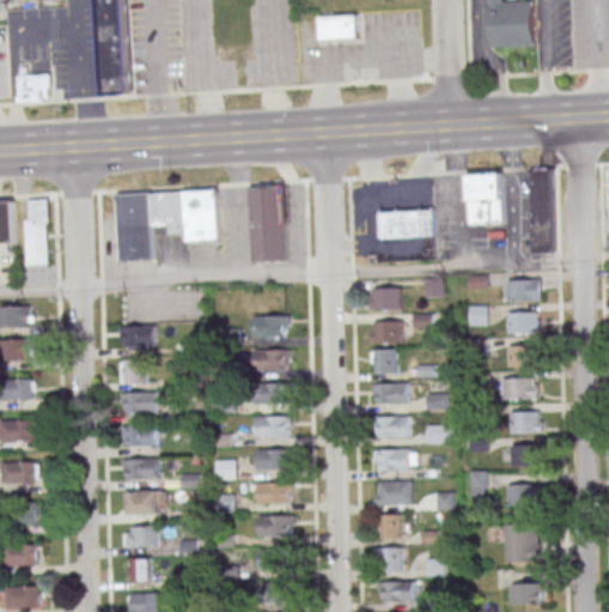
[(93,0),(120,0),(125,95),(99,96),(93,0)]
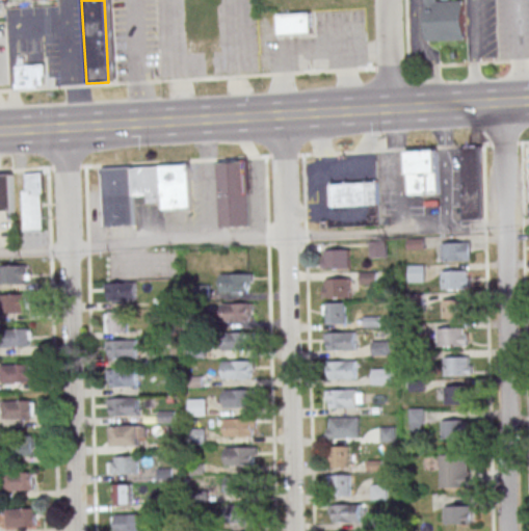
[(461,0),(437,1),(437,0),(421,0),(423,43),(463,41),(461,0)]
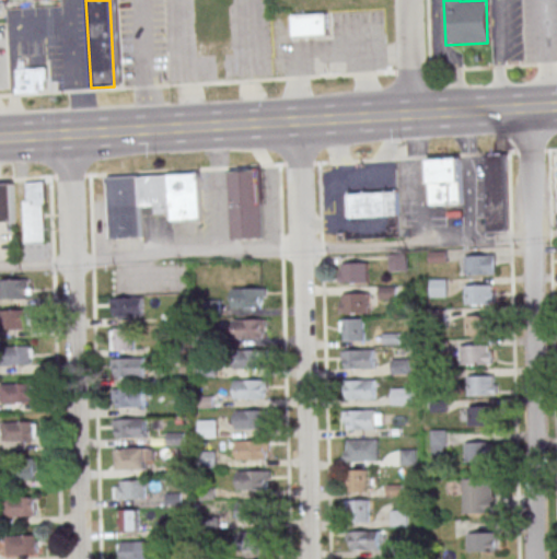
[(326,14),(290,15),(290,37),(326,36),(326,14)]
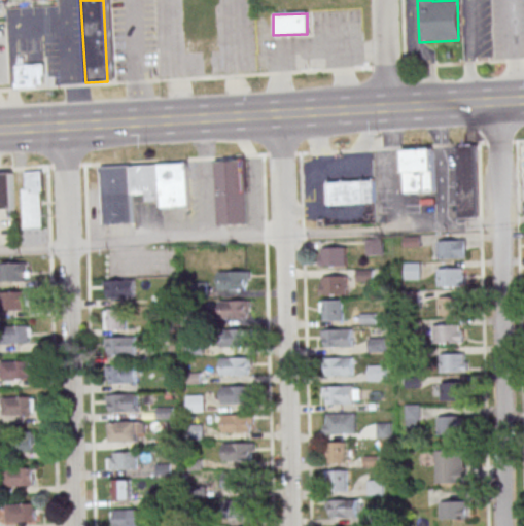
[(12,65),(12,88),(40,88),(40,65),(12,65)]
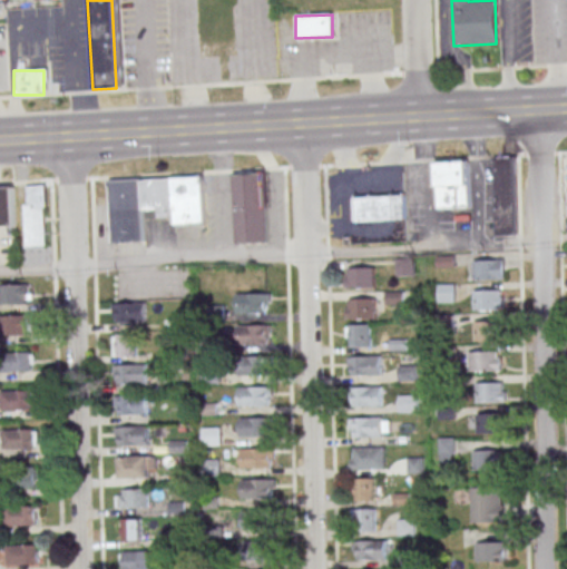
[(511,158),(491,158),(494,235),(512,235),(511,158)]
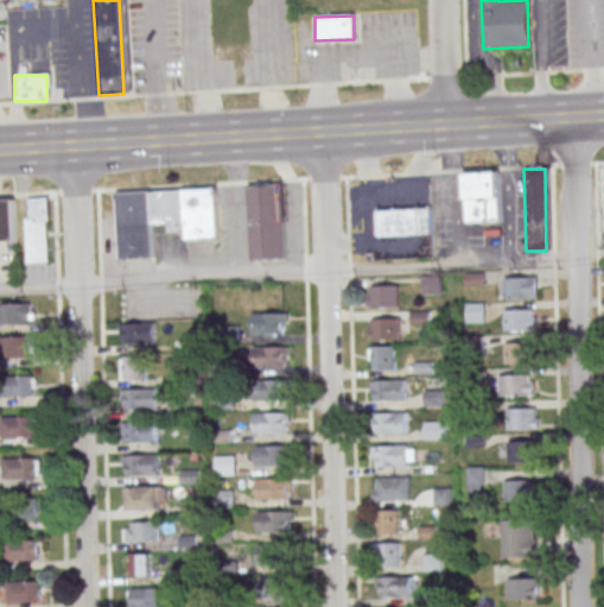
[(494,172),(459,174),(461,223),(496,222),(494,172)]
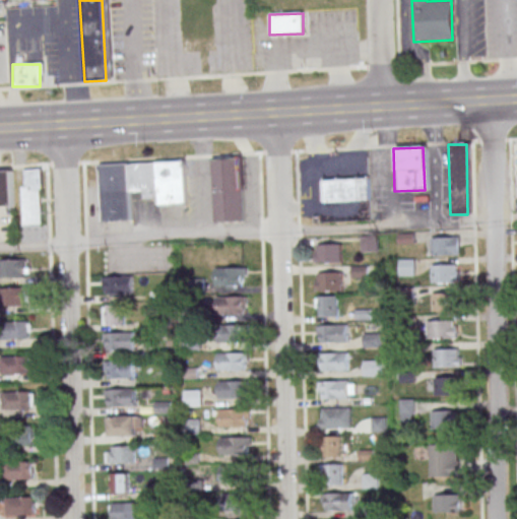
[(209,158),(212,223),(242,222),(239,157),(209,158)]
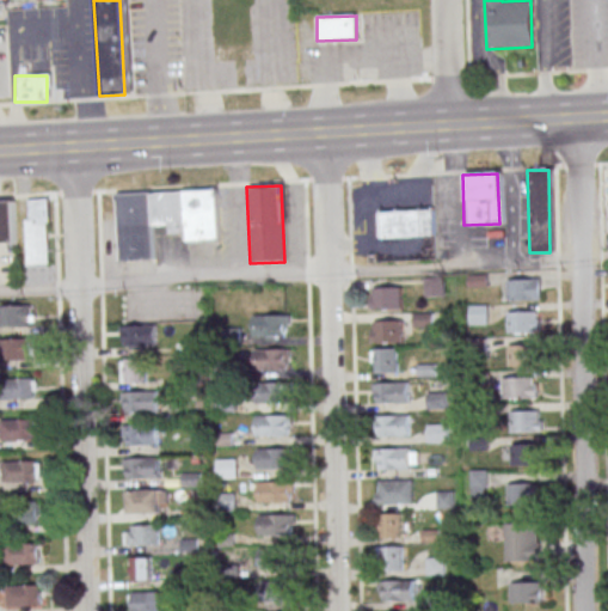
[(114,195),(214,189),(216,239),(183,242),(183,233),(166,234),(166,225),(149,226),(151,260),(118,262),(114,195)]
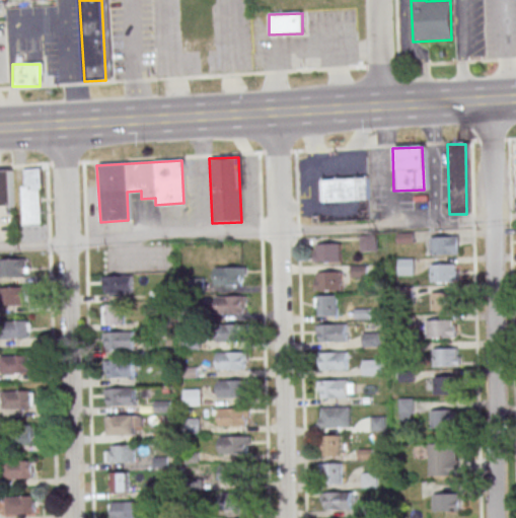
[(41,225),(40,169),(20,169),(20,225),(41,225)]
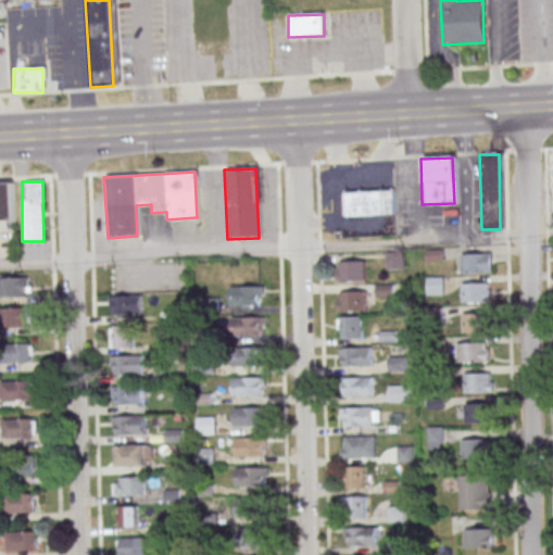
[(10,183),(0,183),(0,221),(11,221),(10,183)]
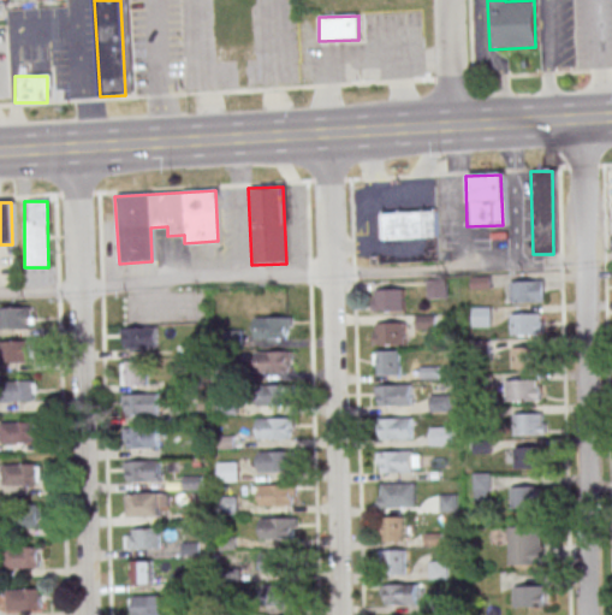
[(433,211),(413,212),(379,213),(380,240),(414,238),(434,238),(433,211)]
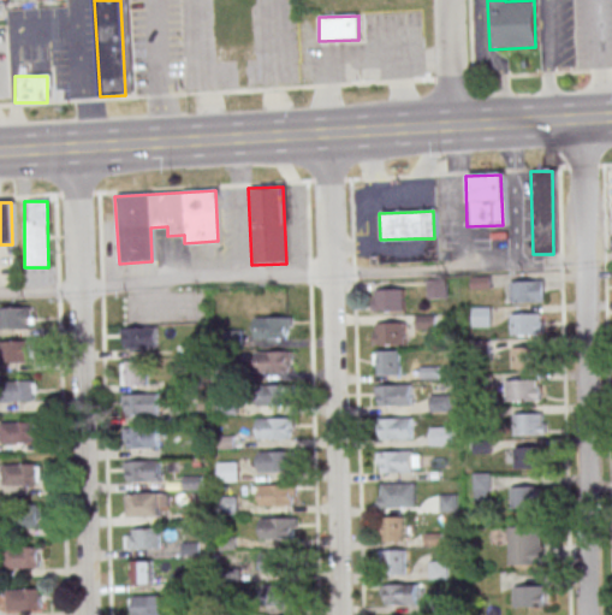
[(486,277),(465,277),(465,289),(487,289),(486,277)]
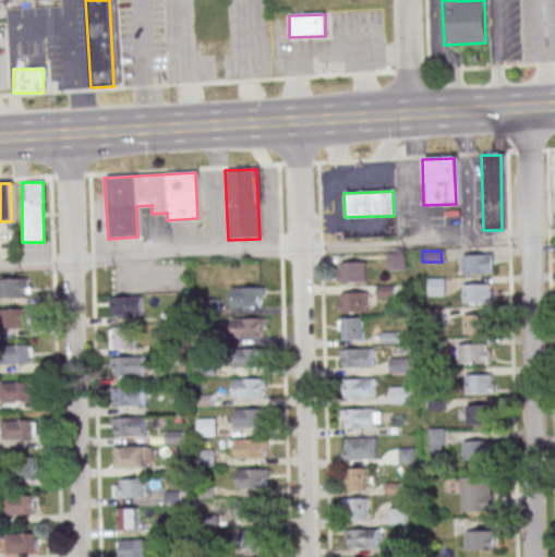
[(402,270),(385,270),(384,254),(401,254),(402,270)]
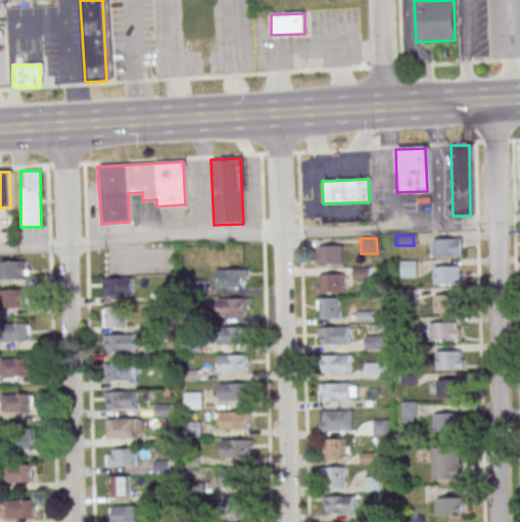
[(458,239),(430,239),(429,256),(458,256),(458,239)]
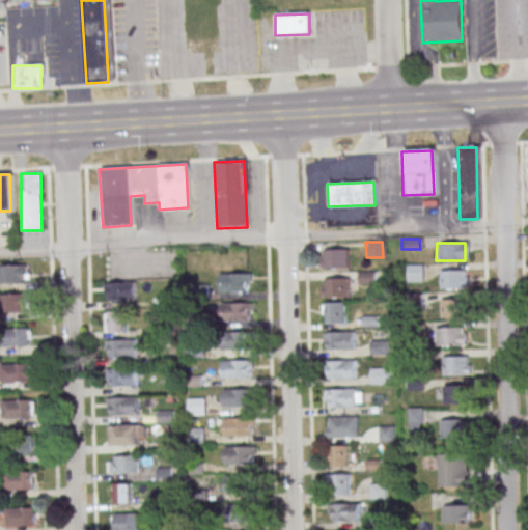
[(344,250),(344,268),(318,268),(318,259),(320,259),(320,250),(344,250)]
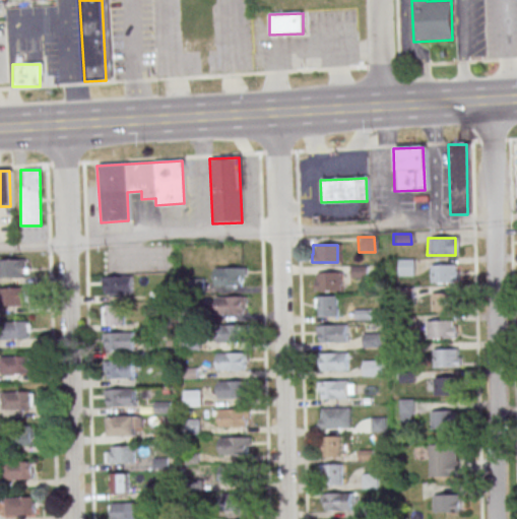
[(0,278),(24,279),(24,260),(0,259),(0,278)]
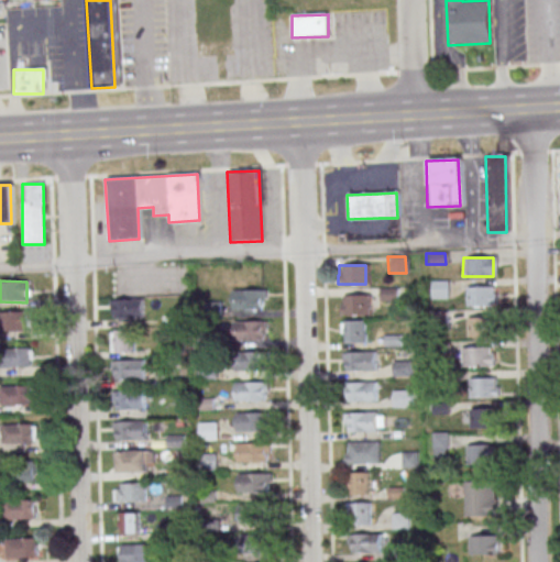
[(463,287),(463,307),(493,307),(493,287),(463,287)]
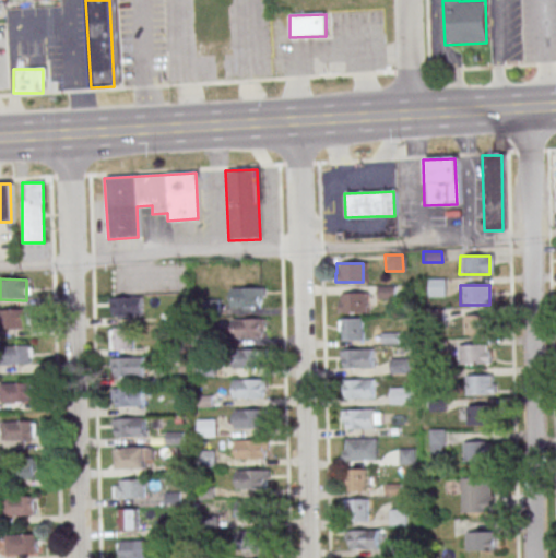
[(229,291),(262,291),(262,297),(258,297),(259,309),(231,309),(229,291)]
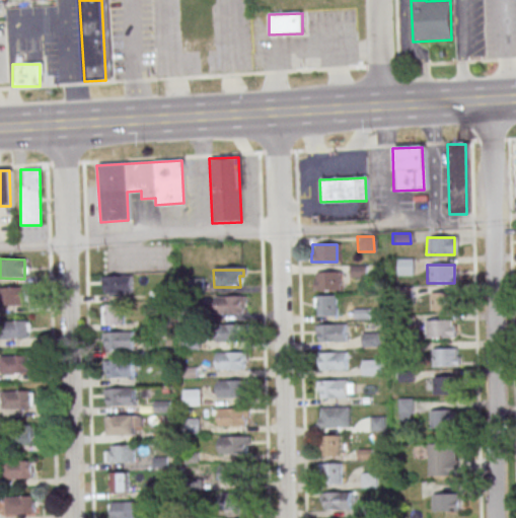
[(311,273),(311,291),(341,291),(341,273),(311,273)]
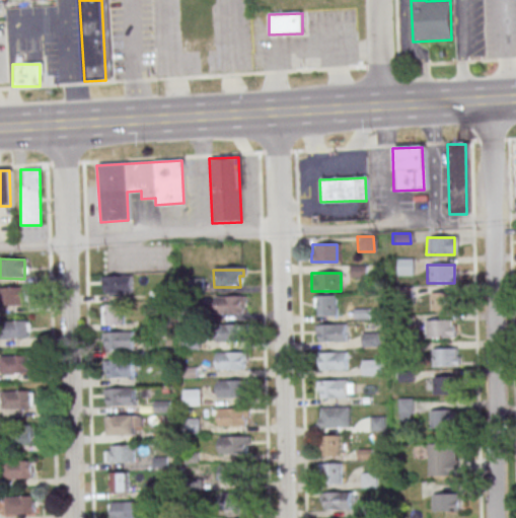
[(130,277),(99,277),(99,296),(130,296),(130,277)]
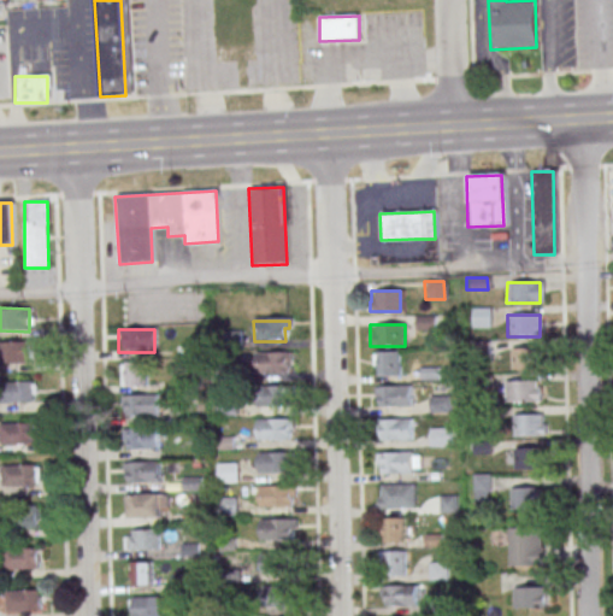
[(0,364),(31,364),(31,341),(0,341),(0,364)]
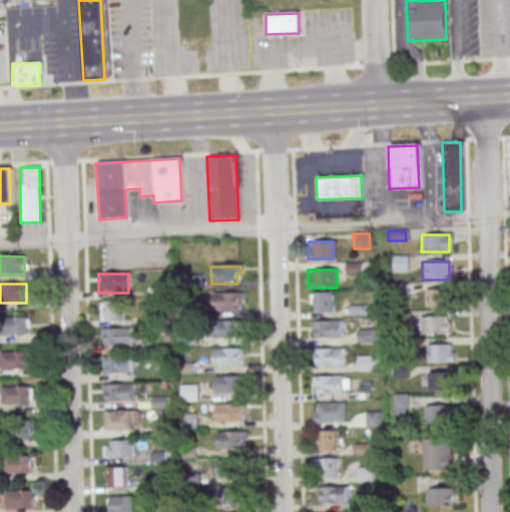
[(423,308),(445,308),(445,290),(423,290),(423,308)]
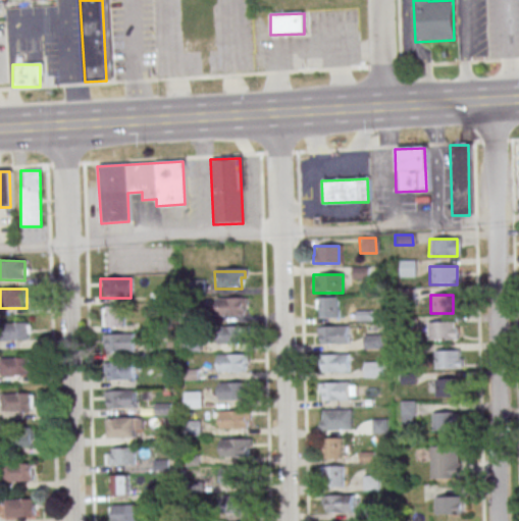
[(315,318),(338,318),(338,298),(315,298),(315,318)]
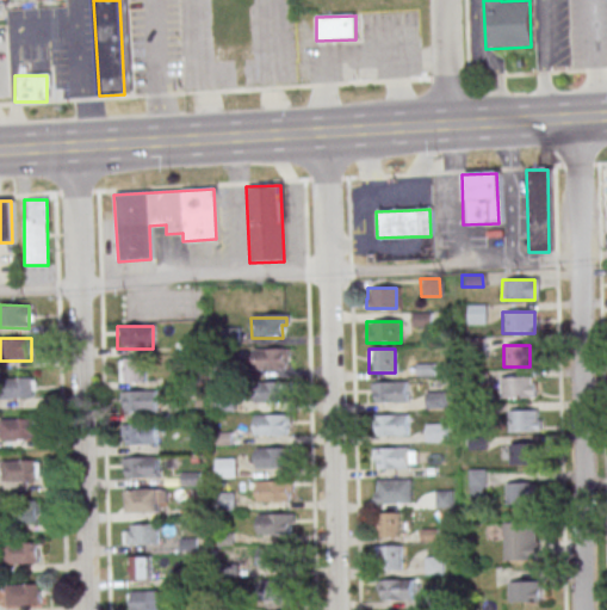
[(253,351),(289,351),(289,359),(284,359),(284,371),(253,371),(253,351)]
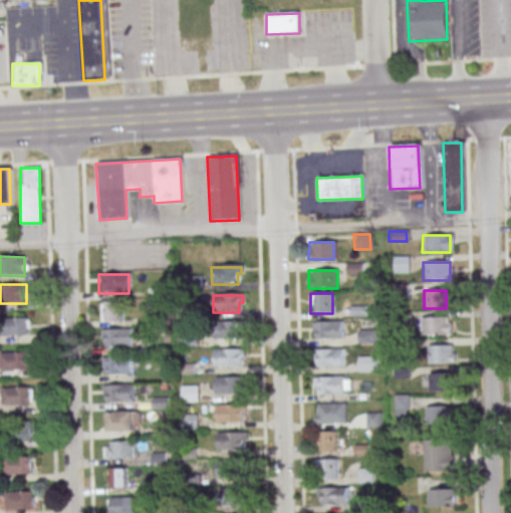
[(99,322),(120,322),(120,301),(99,301),(99,322)]
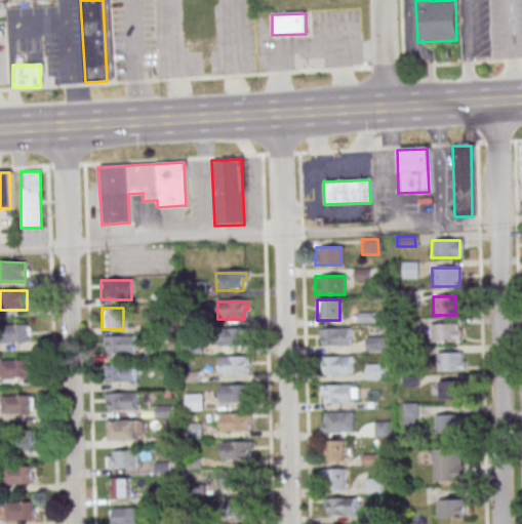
[(458,324),(429,324),(429,344),(458,344),(458,324)]
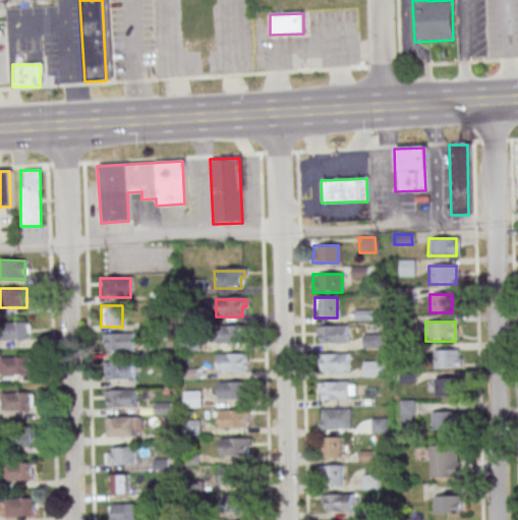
[(0,324),(26,323),(26,341),(0,342),(0,324)]
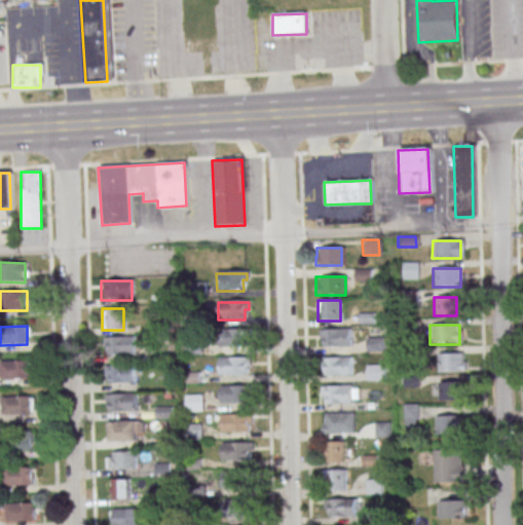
[(350,329),(318,329),(318,347),(350,347),(350,329)]
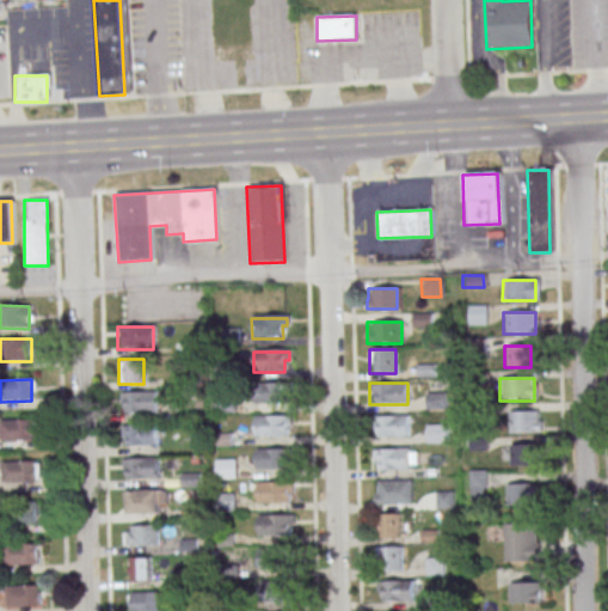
[(253,385),(289,385),(289,392),(284,392),(284,405),(253,405),(253,385)]
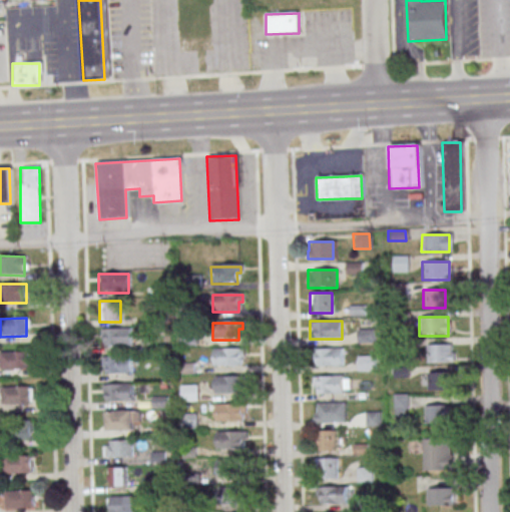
[(131,346),(131,329),(100,329),(100,346),(131,346)]
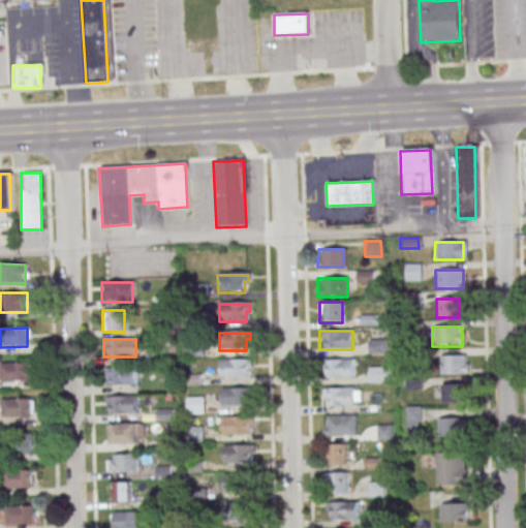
[(367,340),(367,354),(384,354),(384,340),(367,340)]
